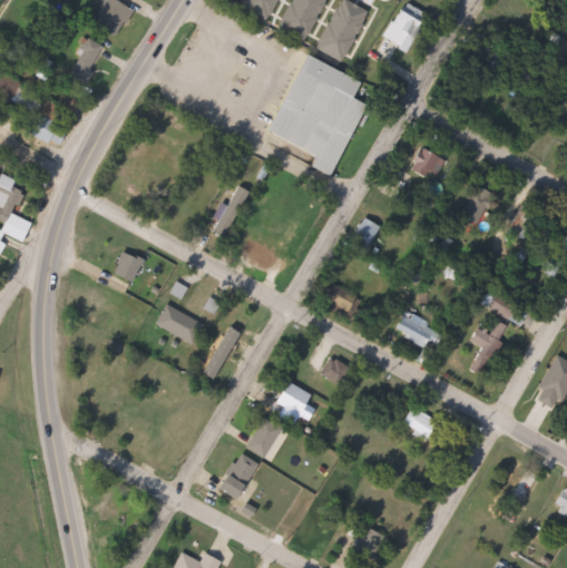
[(382,36),(401,0),(428,13),(408,50),(382,36)]
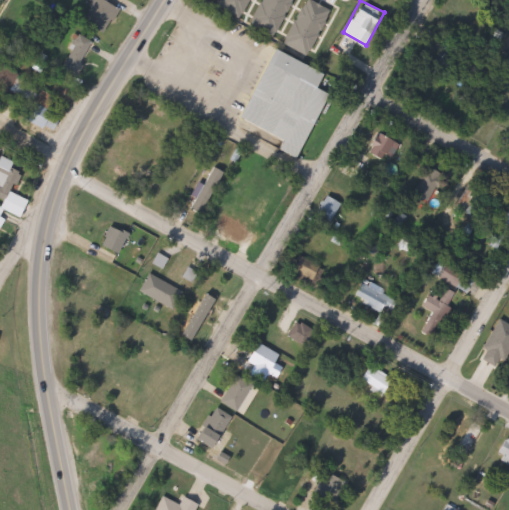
[(243,118),(275,47),(326,71),(319,86),(329,91),(298,157),(280,149),(285,138),(243,118)]
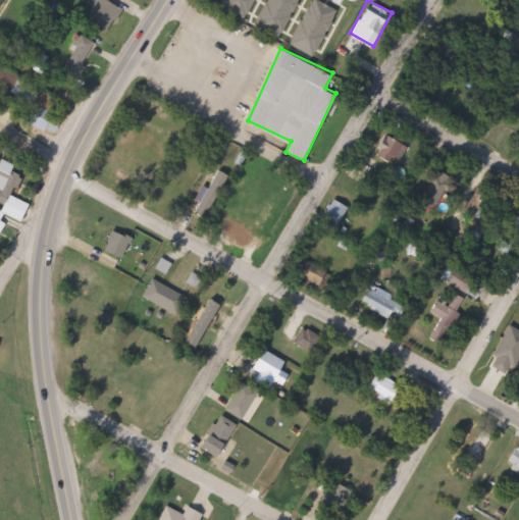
[(45,135),(26,112),(42,98),(46,102),(45,103),(60,121),(45,135)]
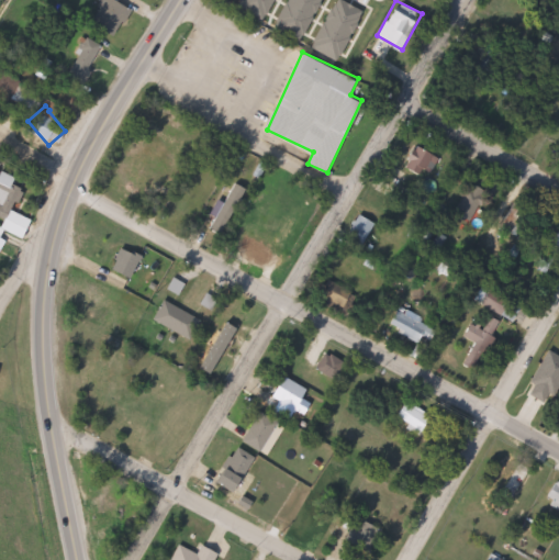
[(417,175),(402,164),(416,144),(432,155),(417,175)]
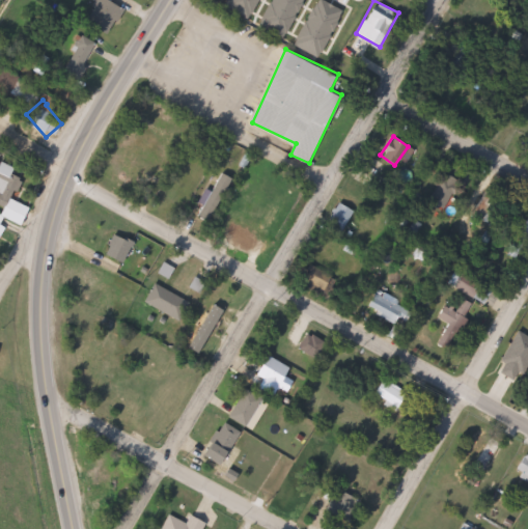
[(0,211),(2,206),(0,205),(0,162),(2,159),(20,167),(17,172),(32,179),(21,203),(28,206),(20,224),(5,218),(0,229),(0,211)]
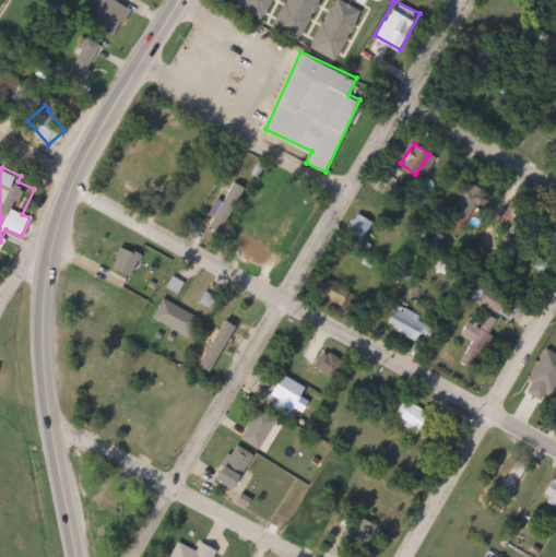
[(240,190),(219,232),(206,225),(228,184),(240,190)]
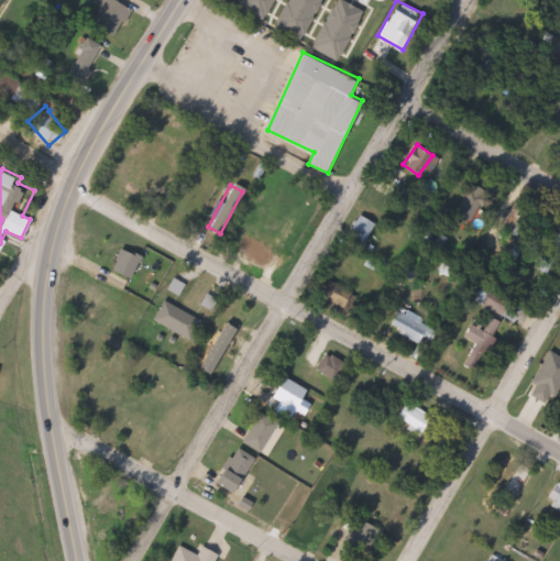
[(522,242),(508,233),(526,209),(547,224),(535,242),(526,235),(522,242)]
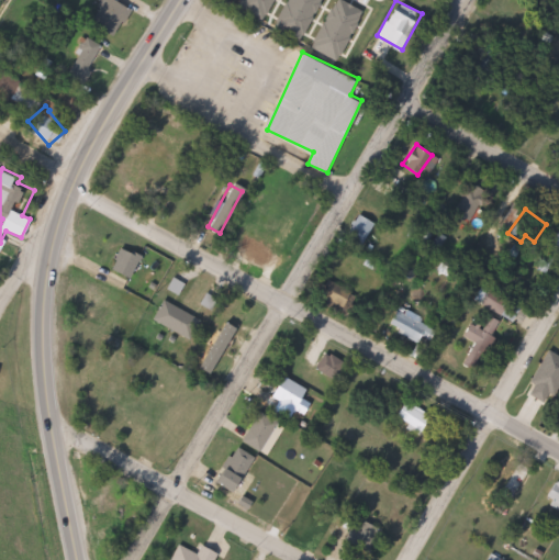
[(358,248),(342,238),(357,212),(373,222),(358,248)]
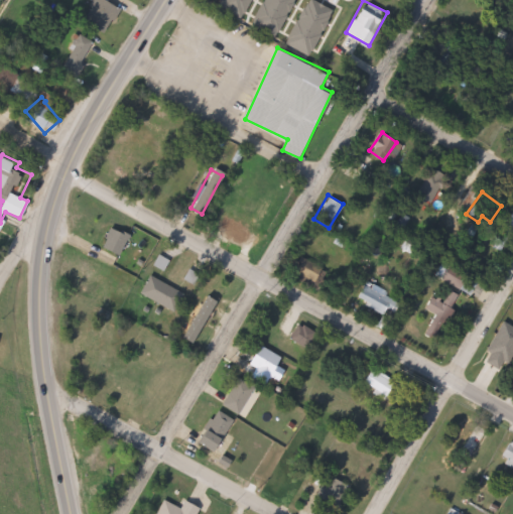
[(493,244),(512,210),(512,226),(501,248),(493,244)]
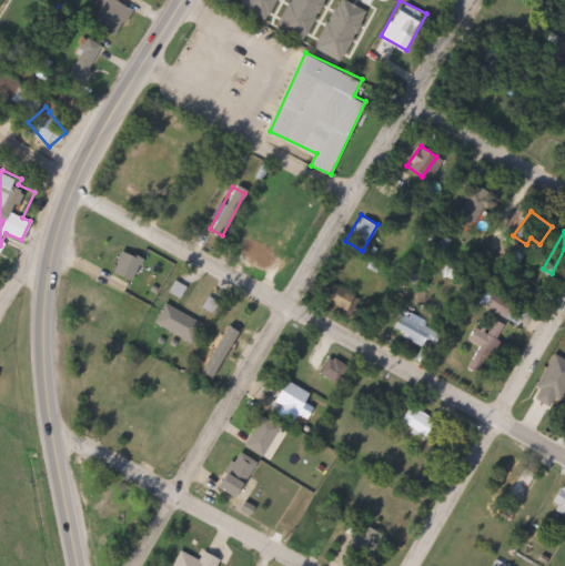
[(278,254),(268,270),(245,254),(255,239),(278,254)]
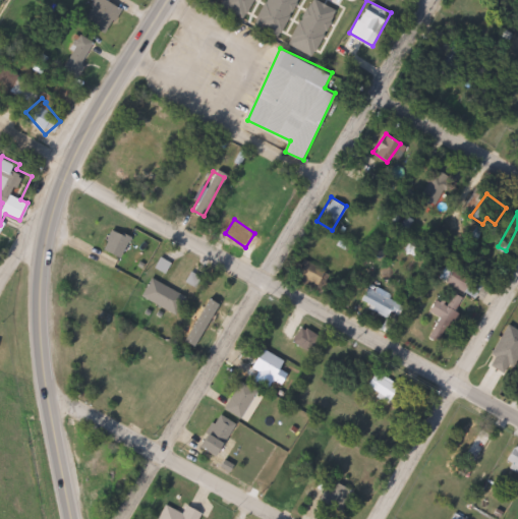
[(101,248),(112,228),(129,236),(118,257),(101,248)]
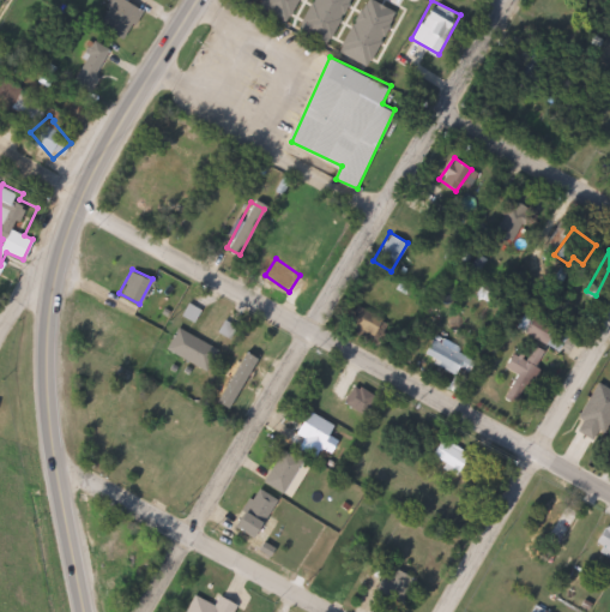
[(524,330),(535,313),(567,335),(556,352),(524,330)]
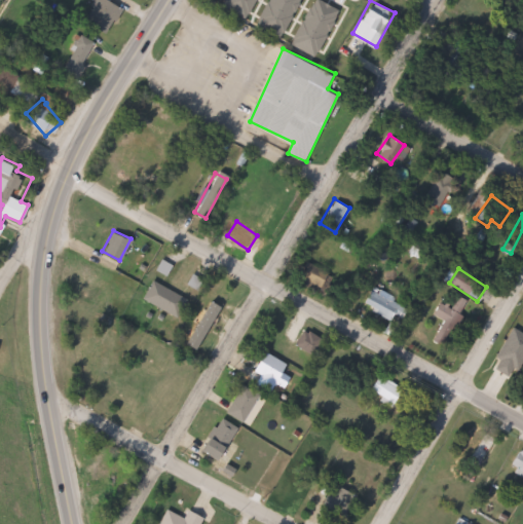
[(185,299),(175,316),(140,298),(150,279),(185,299)]
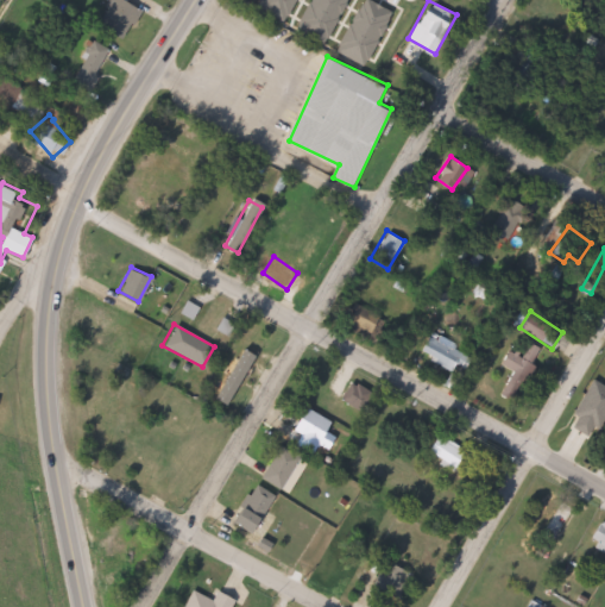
[(420,357),(426,336),(461,346),(455,367),(420,357)]
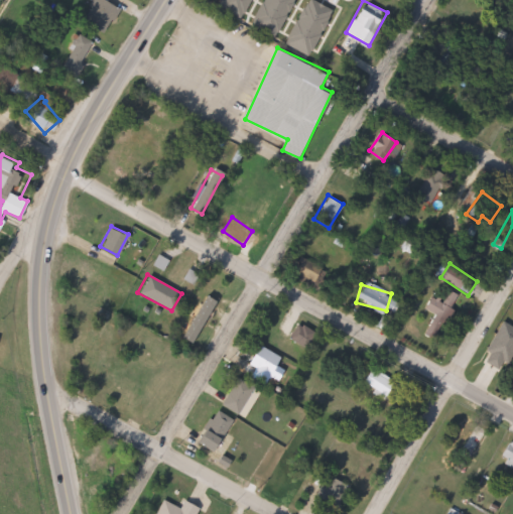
[(442,301),(450,289),(461,297),(433,340),(422,333),(433,314),(423,308),(432,294),(442,301)]
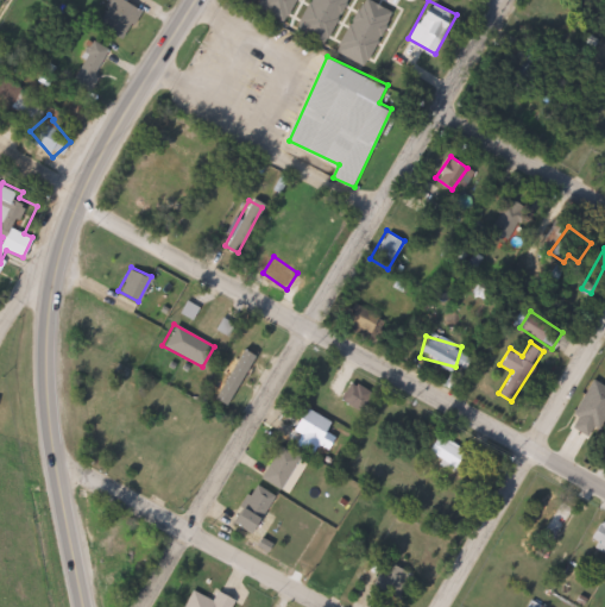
[(215,398),(237,368),(246,375),(225,405),(215,398)]
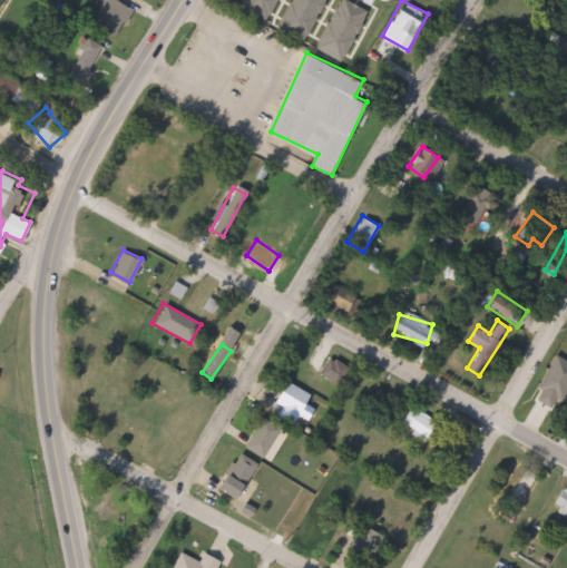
[(339,385),(318,372),(326,356),(349,370),(339,385)]
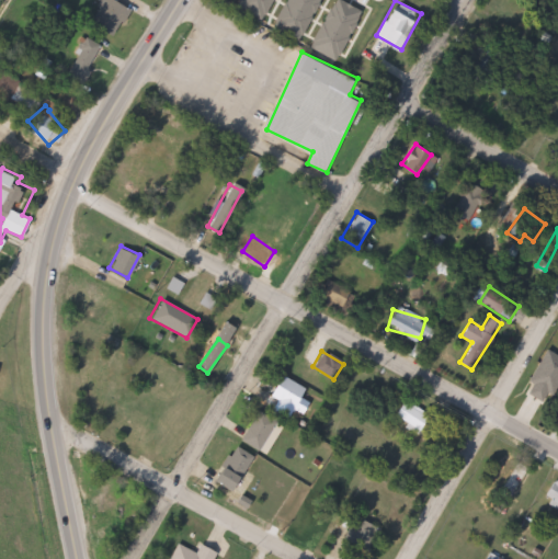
[(520,394),(533,362),(553,369),(541,401),(520,394)]
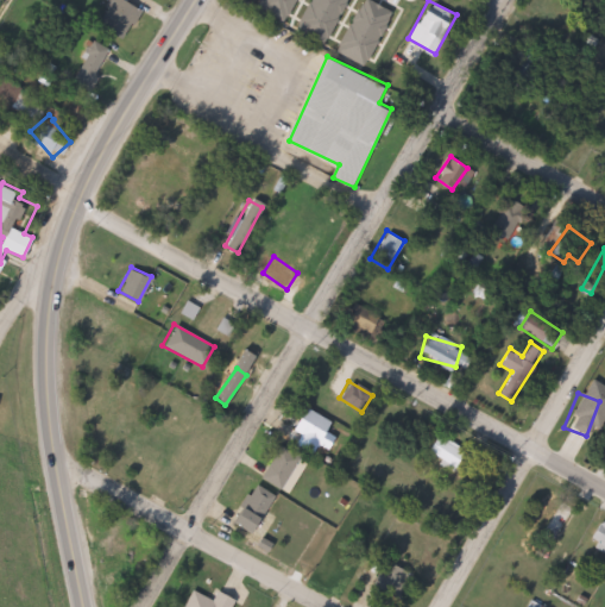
[(316,445),(304,438),(306,436),(294,429),(307,407),(332,421),(316,445)]
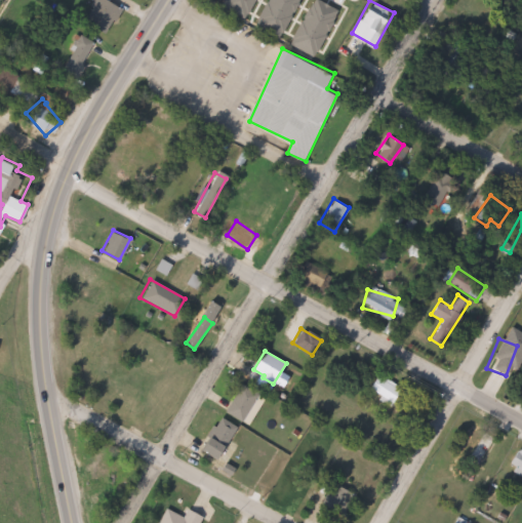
[(370,389),(378,374),(402,390),(391,407),(377,399),(380,395),(370,389)]
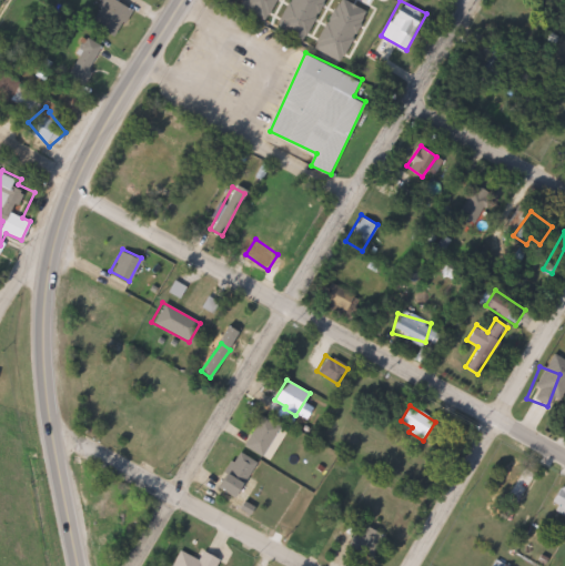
[(243,443),(262,414),(280,426),(261,455),(243,443)]
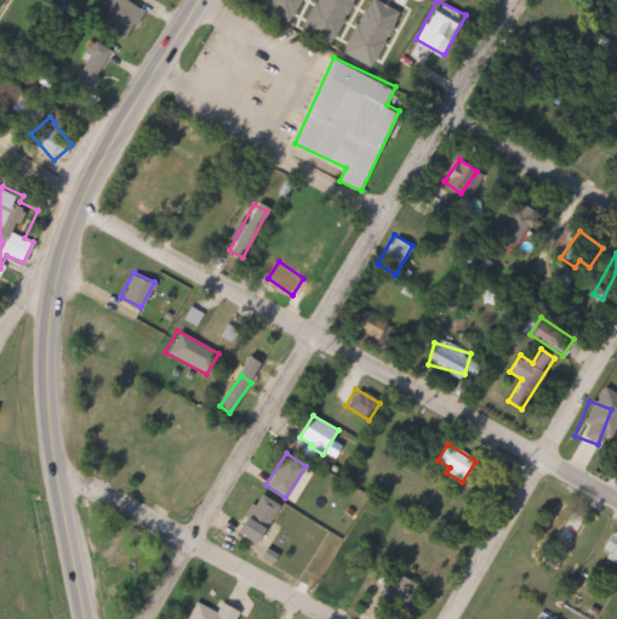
[(258,543),(236,529),(260,493),(281,506),(258,543)]
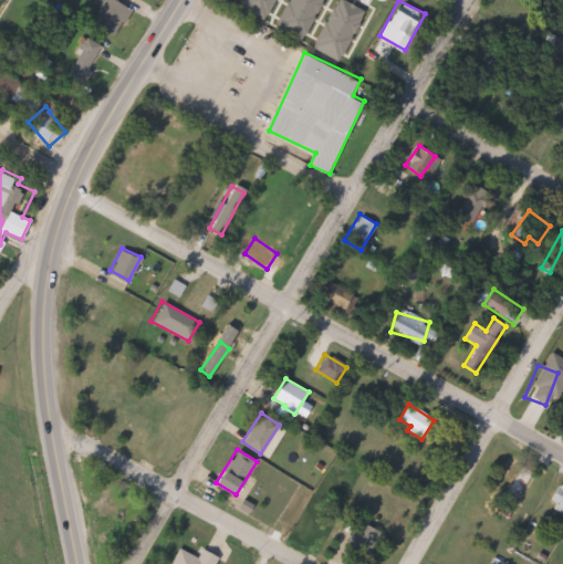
[(503,492),(521,463),(534,471),(517,500),(503,492)]
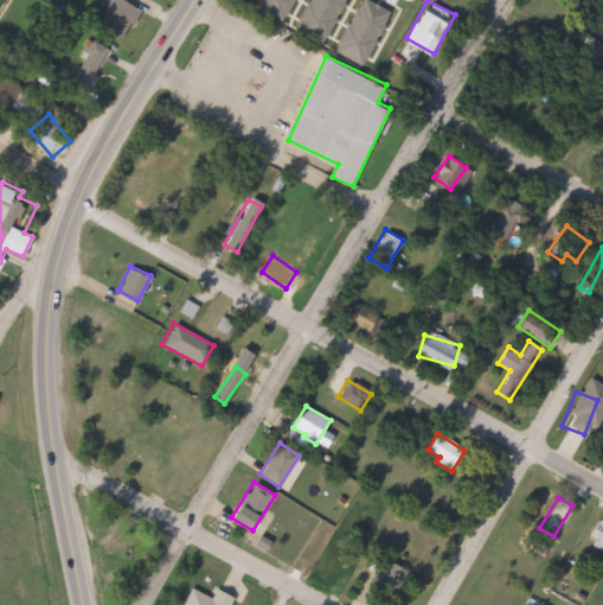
[(602,551),(587,541),(602,515),(602,551)]
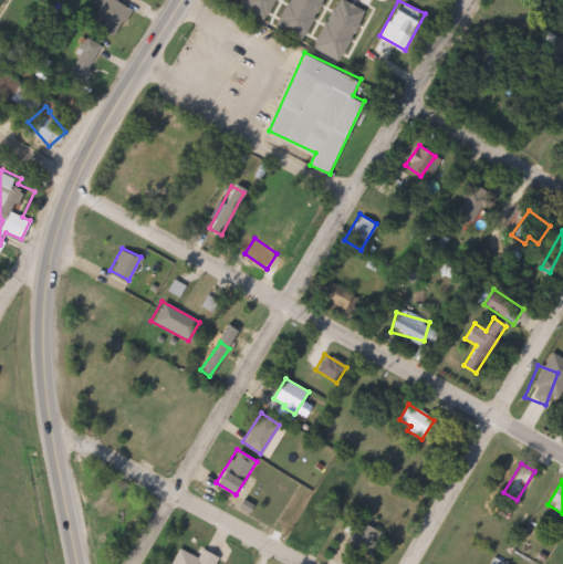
[(382,532),(368,557),(344,544),(358,519),(382,532)]
